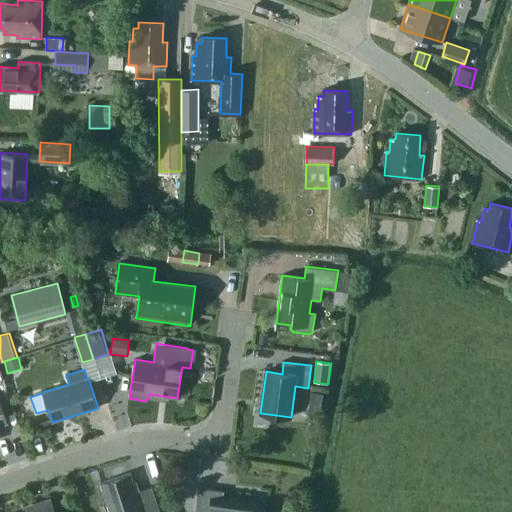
[(187,470),(175,469),(173,484),(185,485),(187,470)]
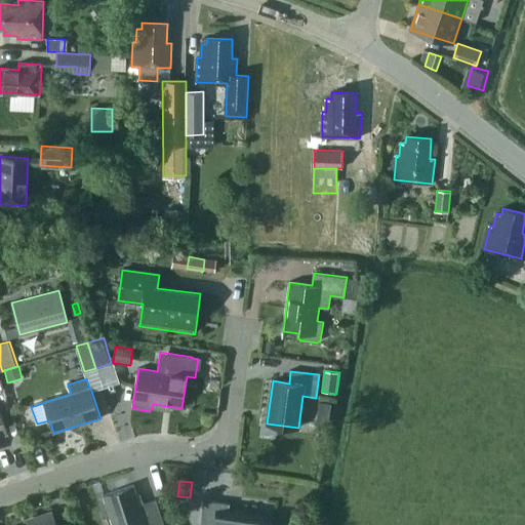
[(165,524),(159,503),(143,509),(134,484),(104,495),(113,524),(165,524)]
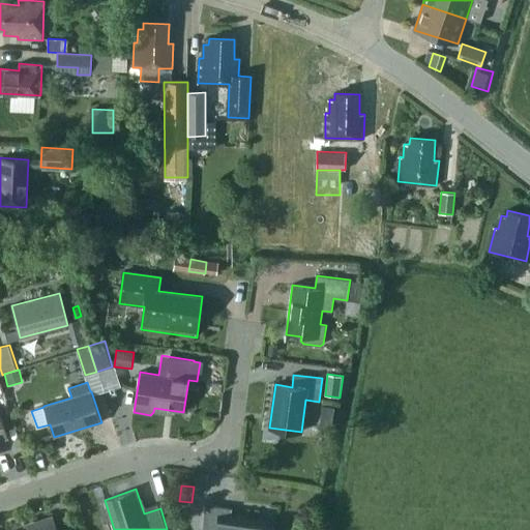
[(221,507),(207,505),(203,529),(267,529),(269,520),(221,512),(221,507)]
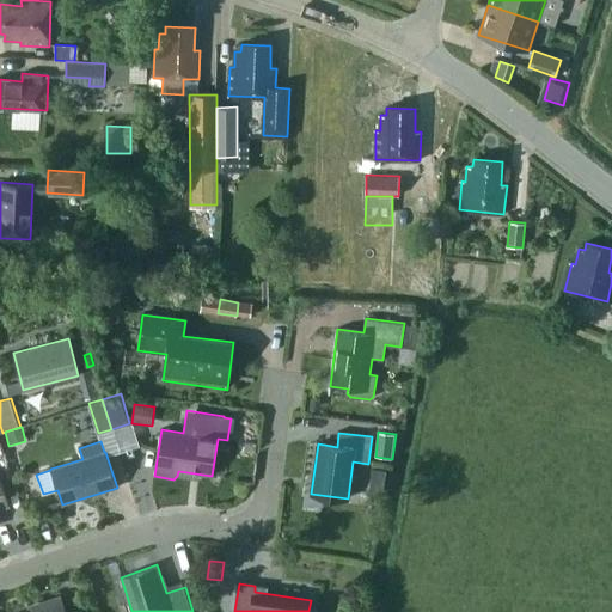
[(84,611),(84,610),(77,611),(65,611),(60,597),(41,603),(42,609),(30,611),(84,611)]
